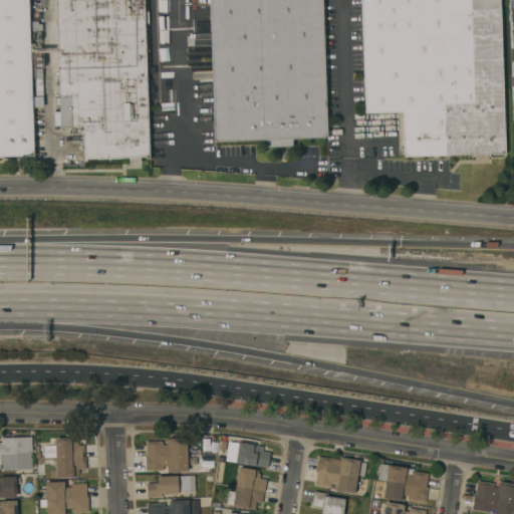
[(27,0),(33,156),(0,157),(0,0),(27,0)]
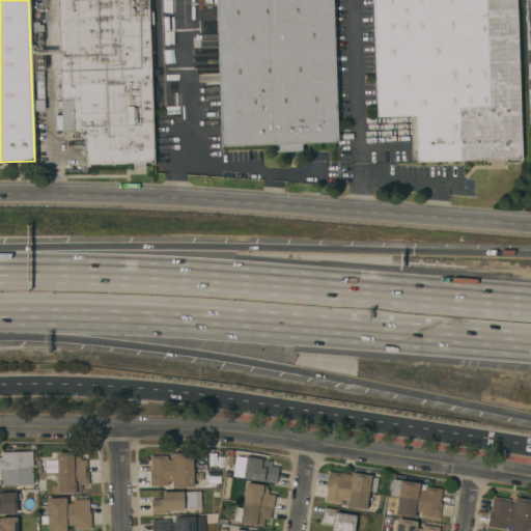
[(147,0),(154,164),(150,165),(150,162),(144,163),(144,168),(133,168),(133,163),(89,165),(89,167),(86,167),(85,138),(81,139),(81,145),(74,145),(74,130),(61,131),(59,51),(58,51),(57,44),(59,44),(57,0),(147,0)]
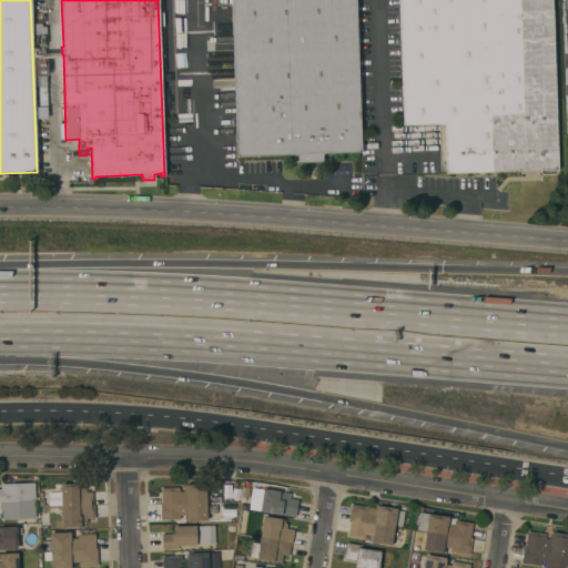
[(355,0),(362,153),(322,154),(322,162),(293,163),(293,155),(236,156),(231,0),(355,0)]
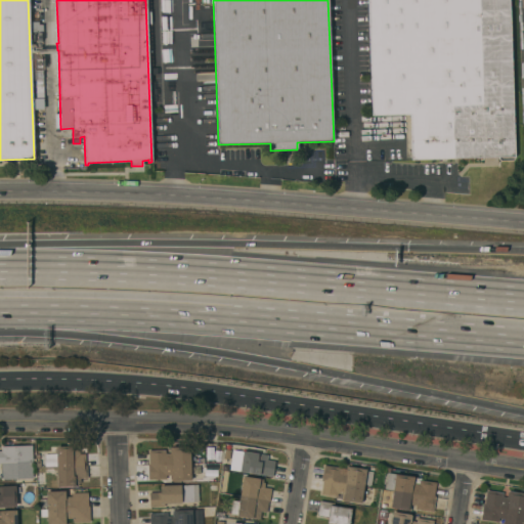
[(509,0),(515,157),(411,161),(410,115),(372,116),(367,0),(509,0)]
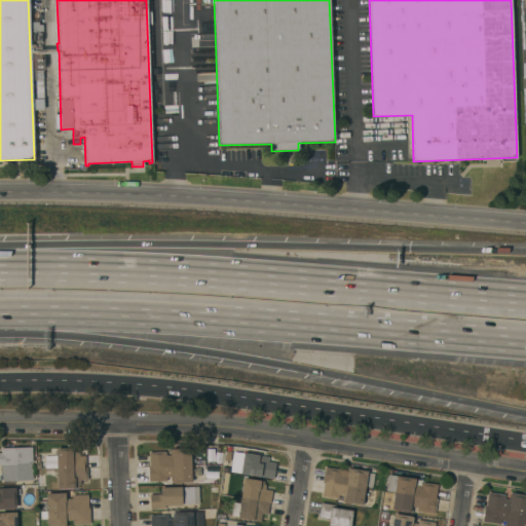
[(33,480),(2,481),(2,472),(1,472),(1,465),(0,465),(0,453),(1,453),(1,448),(7,448),(7,443),(15,443),(15,448),(32,447),(33,480)]
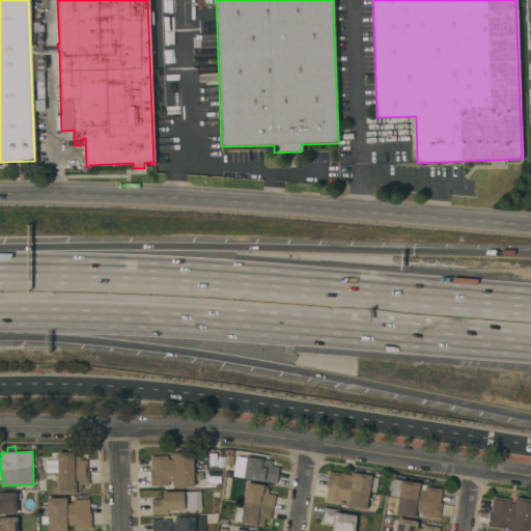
[(57,453),(80,452),(81,460),(86,460),(87,472),(88,471),(88,485),(81,485),(81,490),(79,490),(79,494),(58,494),(57,453)]
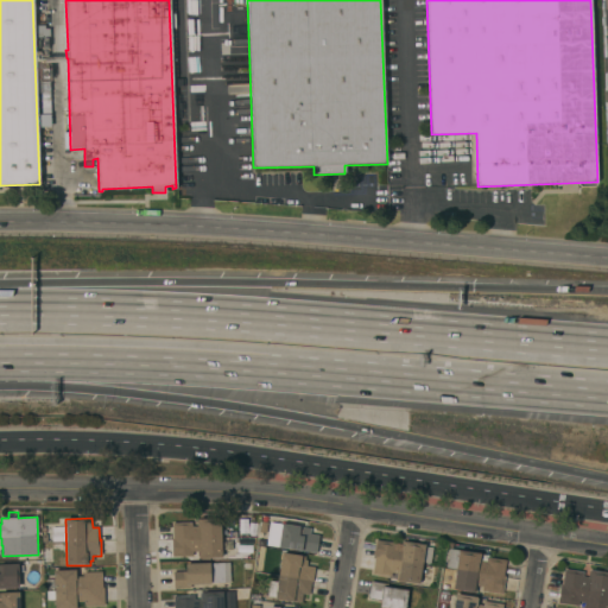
[(171,539),(172,539),(172,523),(191,523),(191,527),(197,526),(197,520),(220,519),(221,529),(229,527),(229,537),(221,538),(222,558),(208,558),(208,559),(200,559),(200,558),(198,558),(198,551),(192,552),(192,556),(172,557),(171,539)]
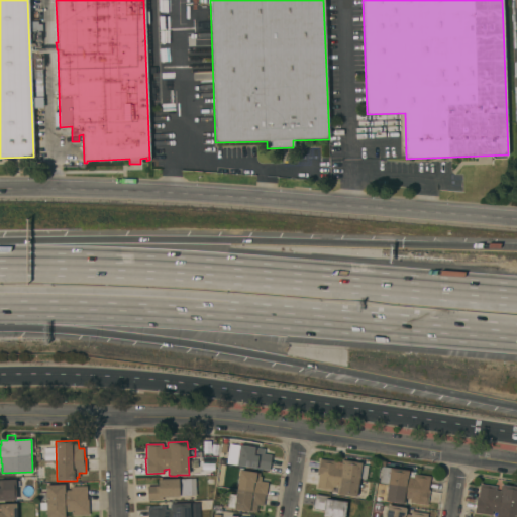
[(229,444),(254,447),(254,448),(264,449),(264,454),(271,455),(269,471),(227,463),(228,458),(227,458),(229,444)]
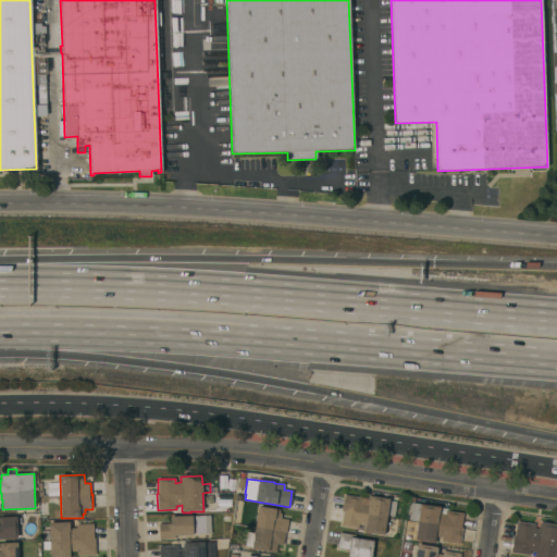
[(59,496),(59,483),(47,483),(47,496),(59,496)]
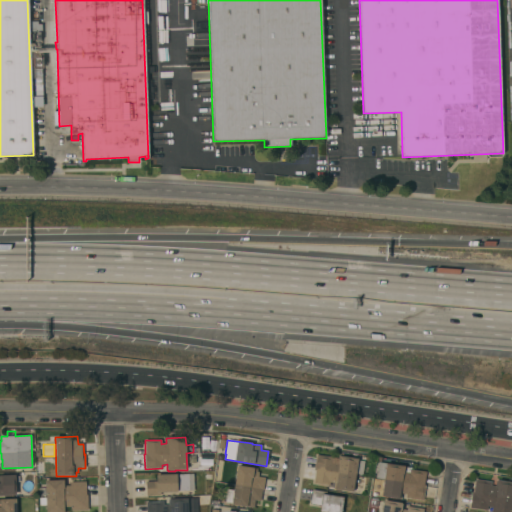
[(358,460),(364,461),(362,475),(356,474),(353,492),(341,490),(340,491),(334,490),(335,489),(328,488),(328,486),(313,484),(315,470),(314,470),(316,455),(333,457),(333,461),(337,462),(338,456),(358,459),(358,460)]
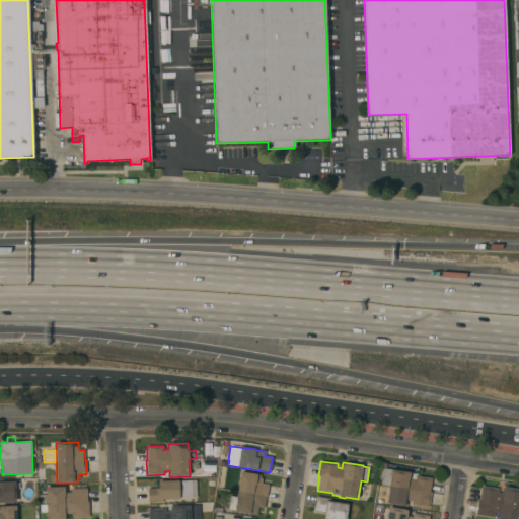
[(383,468),(381,468),(382,463),(386,464),(385,469),(417,474),(417,475),(432,478),(430,492),(431,492),(429,507),(411,505),(412,501),(406,500),(405,506),(404,506),(386,503),(389,486),(380,485),(383,468)]
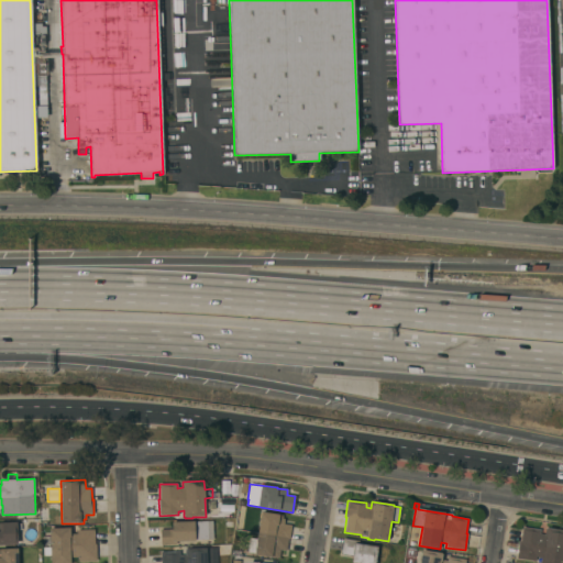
[(282,516),(282,519),(284,519),(284,523),(291,526),(289,540),(288,540),(286,551),(279,550),(278,559),(272,558),(254,554),(254,553),(247,552),(250,538),(256,539),(261,512),(282,516)]
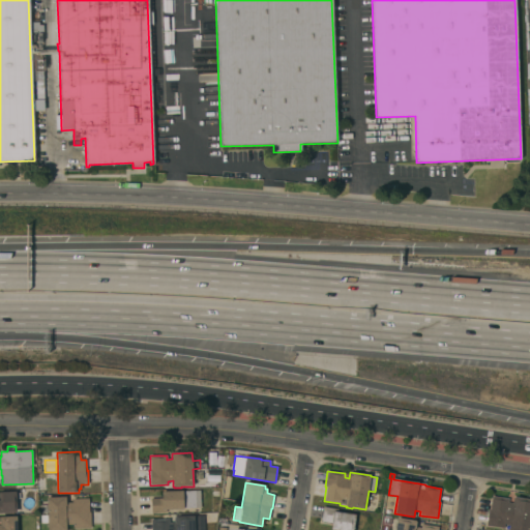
[(201,507),(183,508),(183,509),(166,509),(166,512),(163,512),(163,514),(158,514),(158,513),(151,513),(150,498),(162,498),(162,492),(200,491),(201,507)]
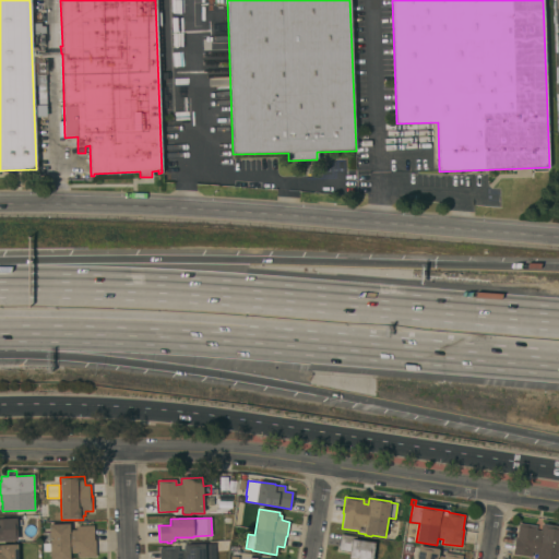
[(0,519),(16,519),(18,540),(0,540),(0,519)]
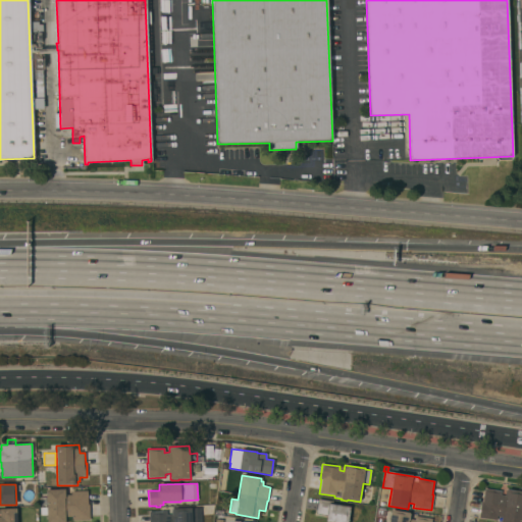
[(481,502),(482,502),(484,488),(501,491),(501,494),(505,496),(506,489),(507,490),(508,489),(521,491),(521,521),(520,521),(501,521),(502,517),(497,516),(497,520),(478,518),(481,502)]
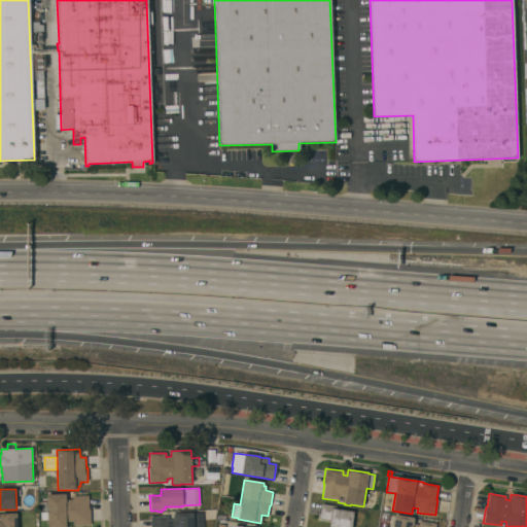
[(47,526),(47,520),(39,520),(38,513),(46,512),(45,494),(65,494),(66,494),(67,499),(72,499),(71,496),(89,495),(89,508),(90,508),(91,525),(72,526),(72,522),(68,522),(68,526),(47,526)]
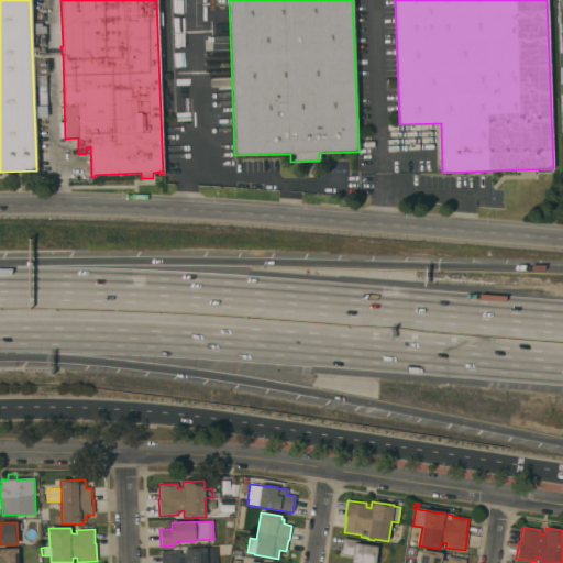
[(375,562),(356,562),(351,562),(352,555),(341,554),(343,539),(359,541),(359,544),(377,547),(375,562)]
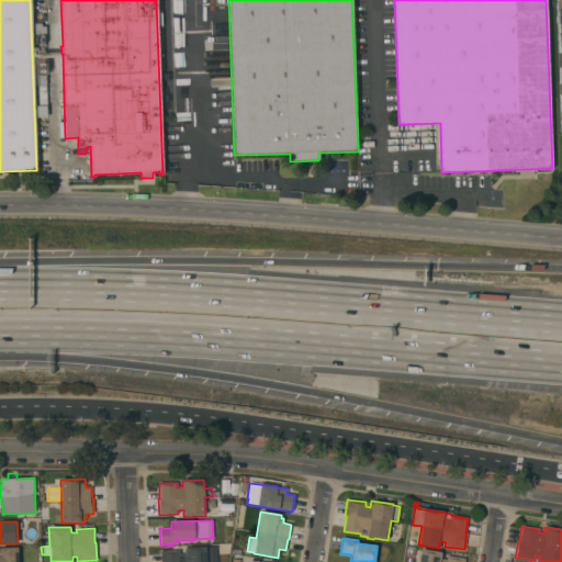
[(160,561),(160,551),(179,550),(179,554),(184,554),(184,548),(216,547),(216,561),(160,561)]
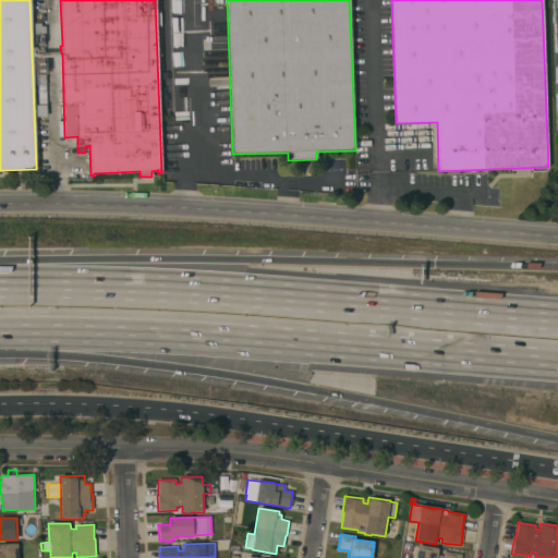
[(17,557),(0,557),(0,544),(17,544),(17,557)]
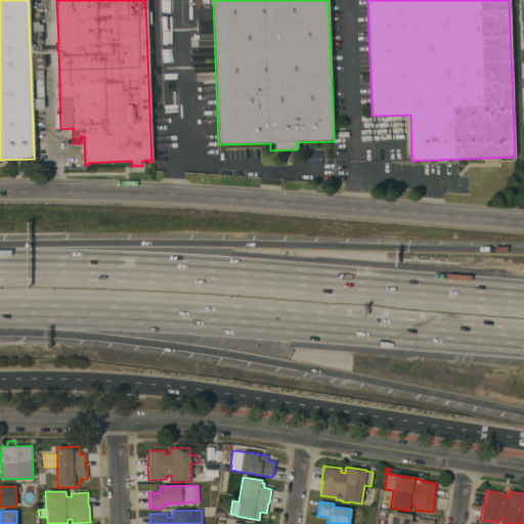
[(390,523),(392,512),(410,515),(410,516),(412,516),(411,521),(416,522),(417,518),(433,521),(432,523),(390,523)]
